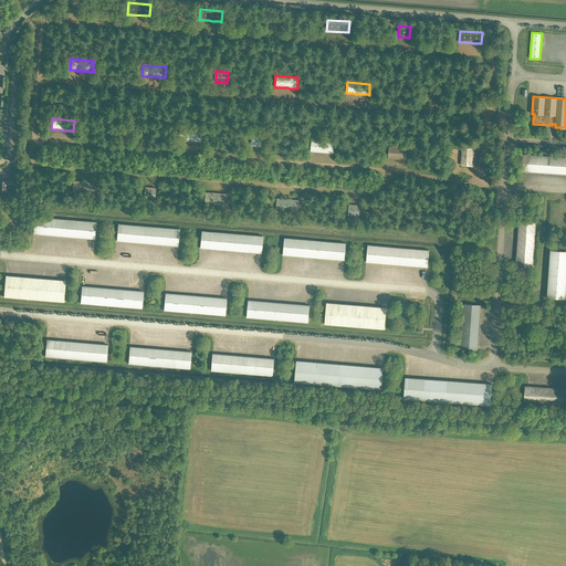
[(197,142),(199,142),(200,142),(201,130),(179,129),(178,140),(179,140),(181,140),(184,140),(185,140),(187,140),(189,140),(191,142),(194,142),(197,142)]
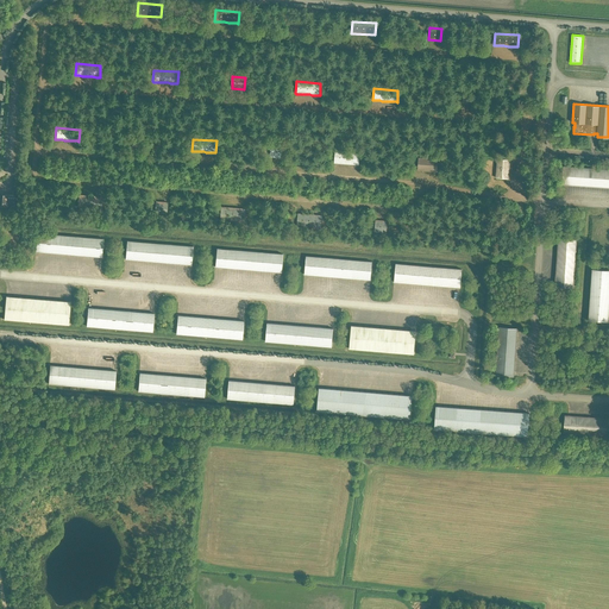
[(283,146),(271,145),(270,158),(282,159),(283,146)]
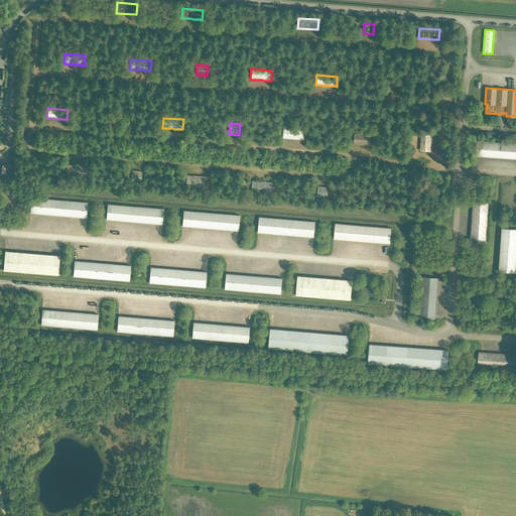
[(302,139),(303,140),(304,130),(284,128),(283,138),(284,138),(285,138),(286,138),(289,138),(291,138),(295,139),(297,139),(300,139),(301,139),(302,139)]
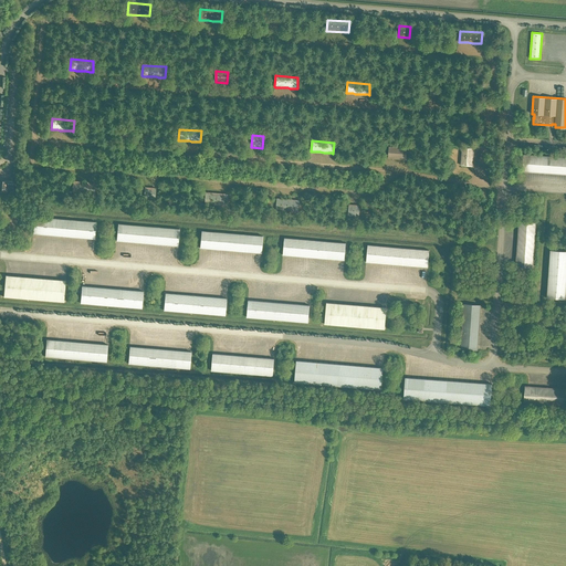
[(388,150),(388,154),(388,156),(388,158),(392,158),(395,158),(397,158),(406,159),(406,158),(406,156),(407,153),(407,150),(407,148),(398,148),(389,147),(389,148),(388,150)]
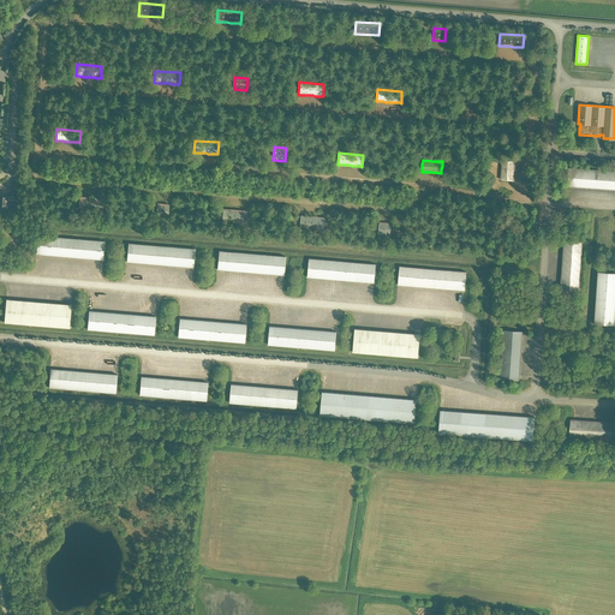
[(514,161),(502,161),(501,179),(513,180),(514,161)]
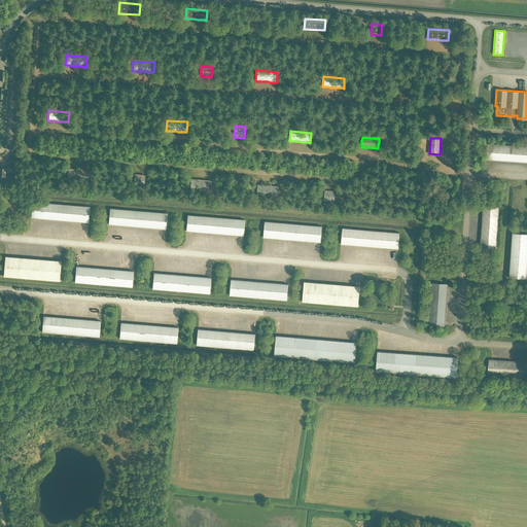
[(486,160),(526,162),(526,146),(488,144),(486,160)]
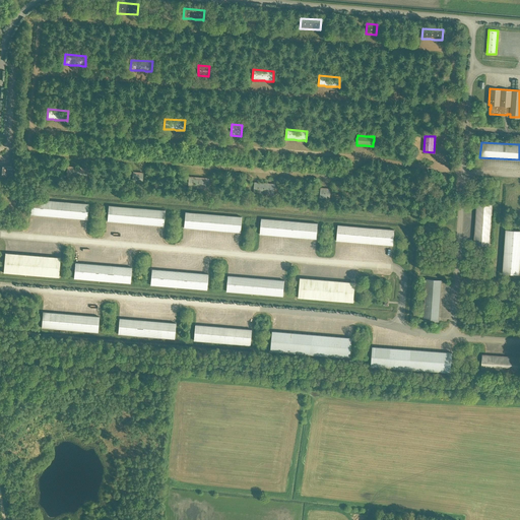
[(12,176),(13,167),(2,166),(2,175),(12,176)]
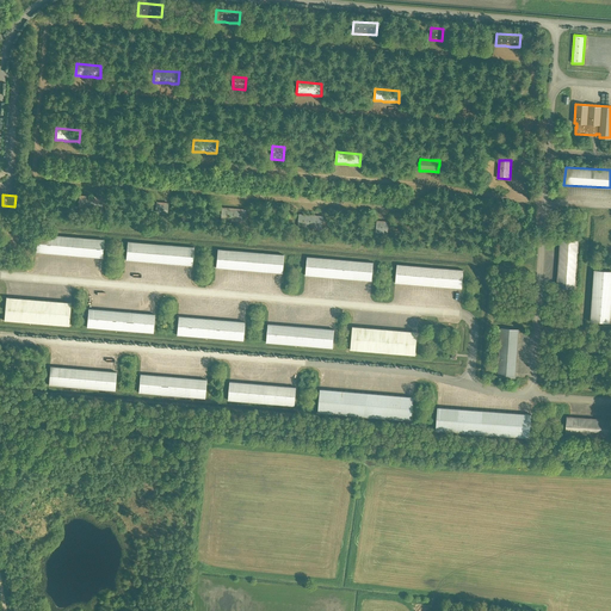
[(86,196),(82,196),(80,196),(79,196),(78,208),(102,209),(103,197),(102,197),(99,197),(96,197),(93,197),(91,196),(88,196),(86,196)]
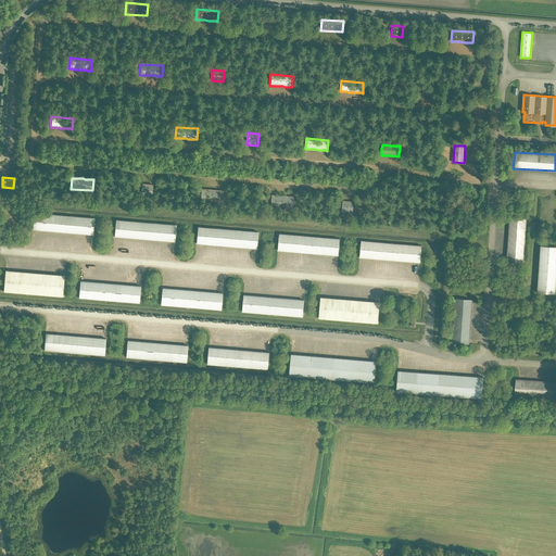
[(152,185),(142,184),(141,196),(152,196),(152,185)]
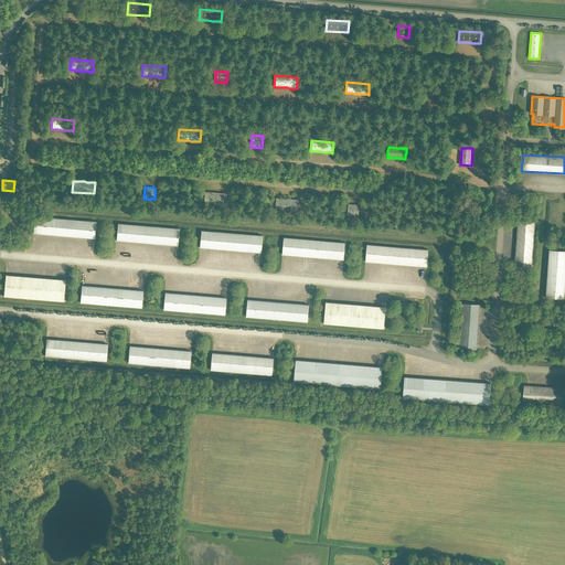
[(205,192),(204,192),(204,203),(226,204),(227,193),(226,193),(225,193),(224,193),(222,193),(221,193),(220,193),(219,193),(213,192),(212,192),(211,192),(208,192),(206,192),(205,192)]
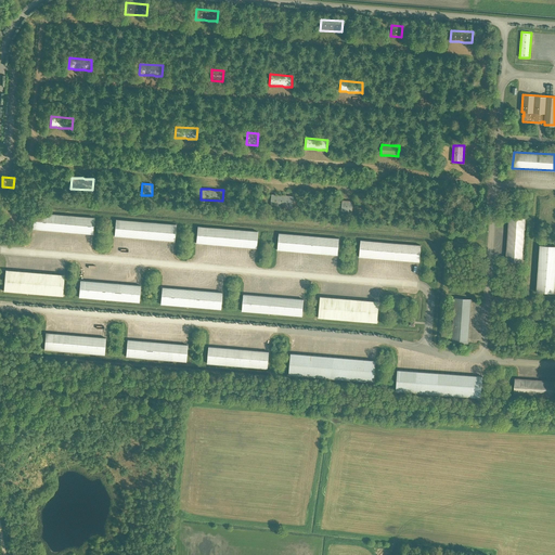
[(273,194),(271,194),(271,205),(293,207),(294,196),(293,196),(291,196),(287,196),(285,195),(281,195),(279,195),(275,195),(273,194)]
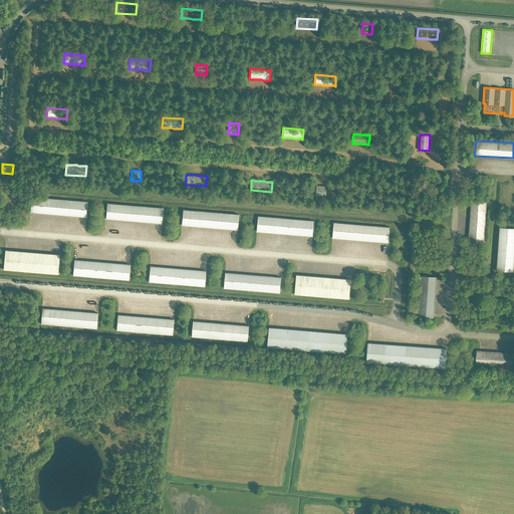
[(320,186),(318,186),(317,186),(316,196),(326,197),(326,187),(325,187),(324,187),(323,186),(321,186),(320,186)]
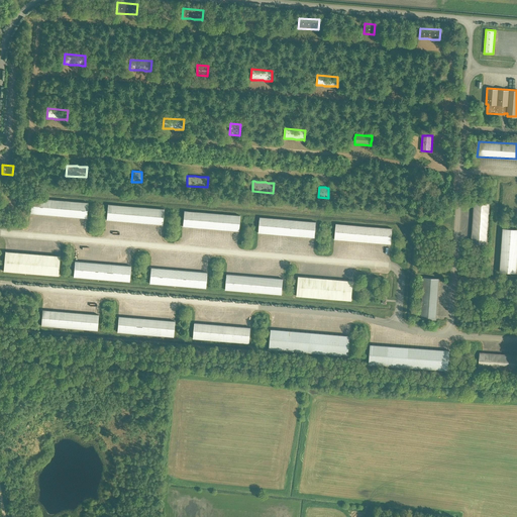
[(87,203),(31,198),(30,213),(86,218),(87,203)]
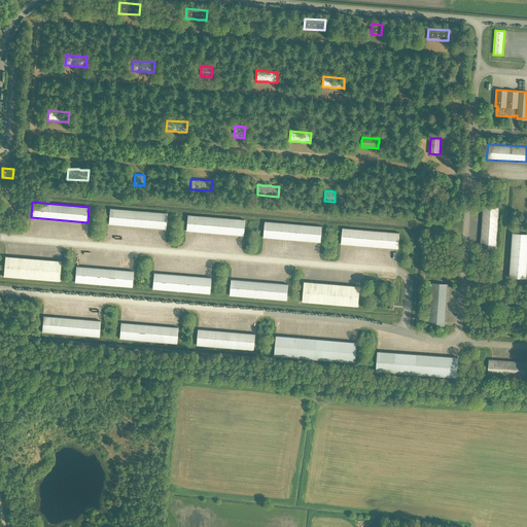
[(481,245),(481,247),(481,248),(484,248),(495,249),(498,208),(483,207),(483,208),(483,210),(482,225),(481,245)]
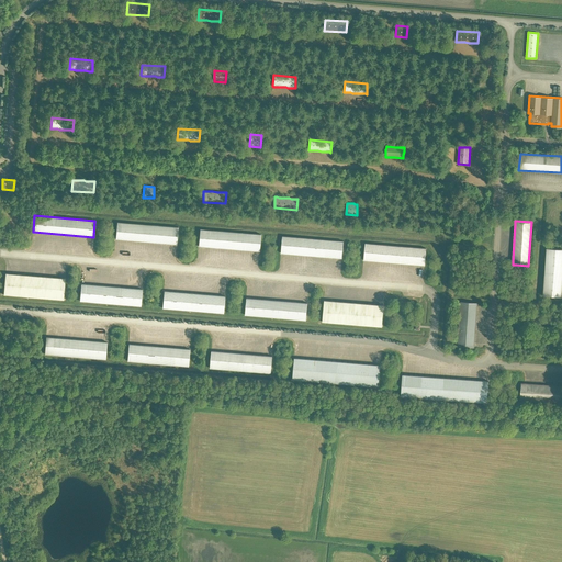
[(178,227),(116,222),(115,239),(177,245),(178,227)]
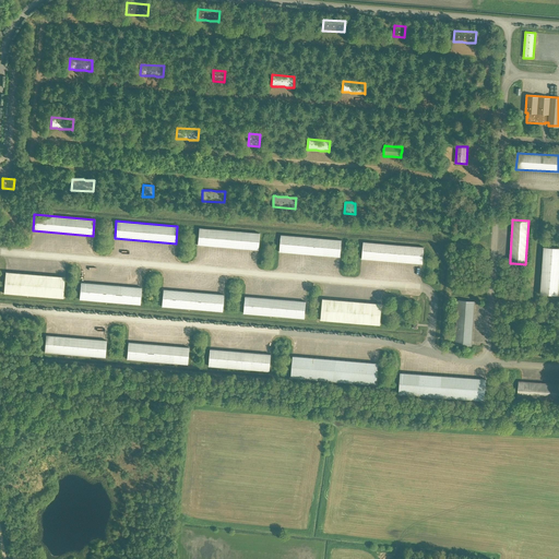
[(197,245),(258,250),(259,233),(199,228),(197,245)]
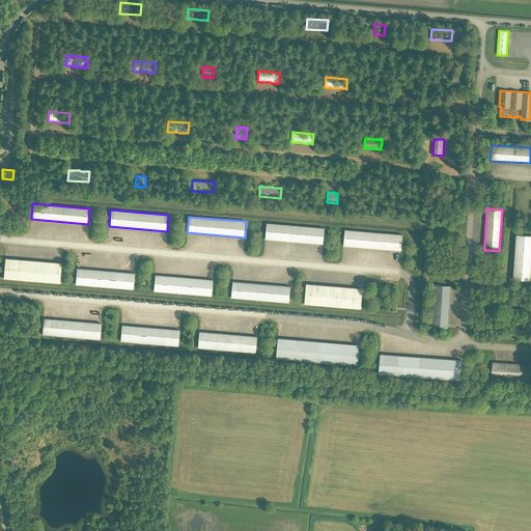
[(324,227),(266,222),(264,239),(322,244),(324,227)]
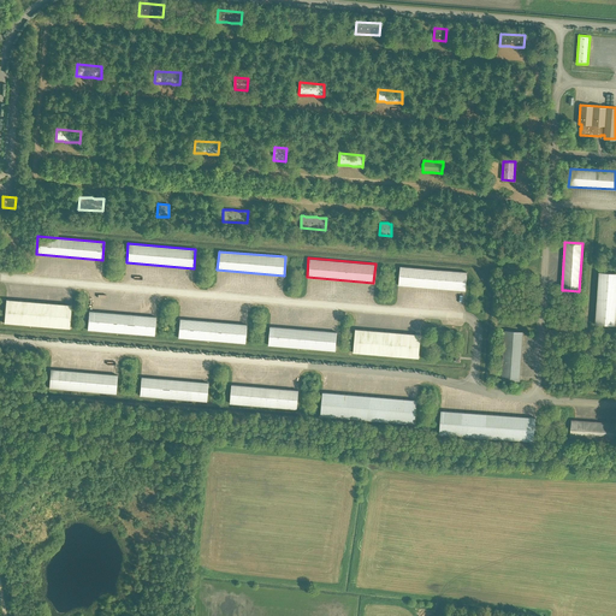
[(466,271),(400,266),(397,284),(463,290),(466,271)]
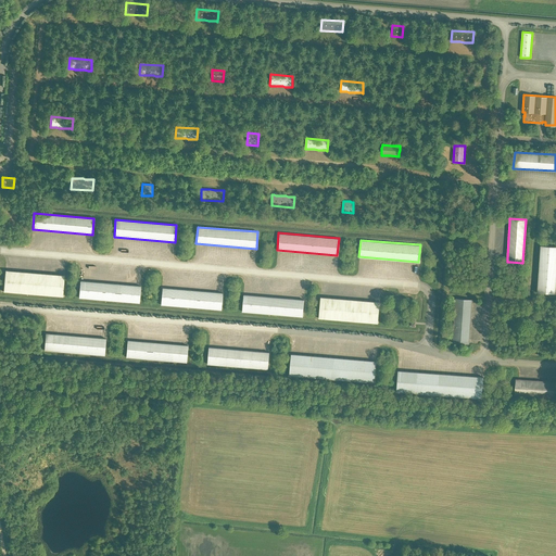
[(536,292),(555,294),(555,277),(555,247),(540,245),(536,292)]
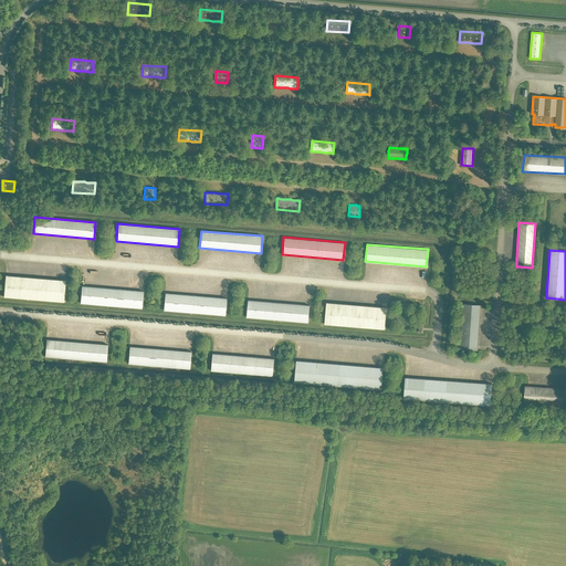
[(65,280),(6,275),(3,296),(63,302),(65,280)]
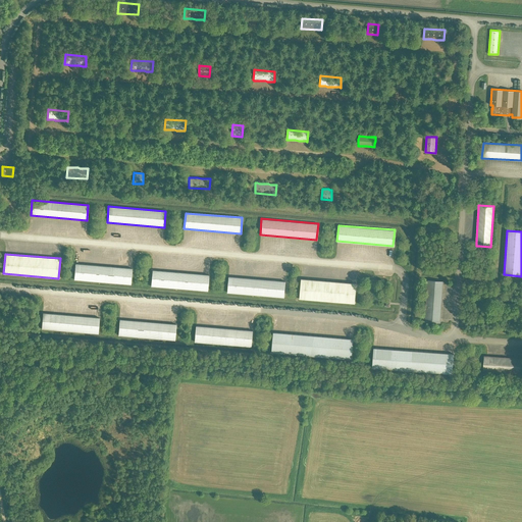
[(132,284),(134,269),(76,264),(75,280),(132,284)]
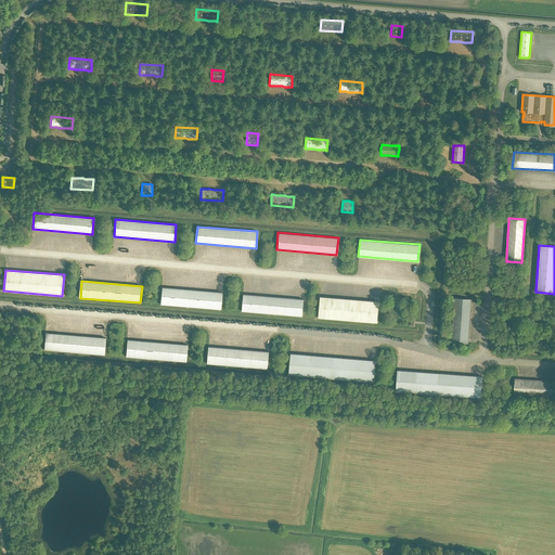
[(222,310),(223,293),(164,288),(162,305),(222,310)]
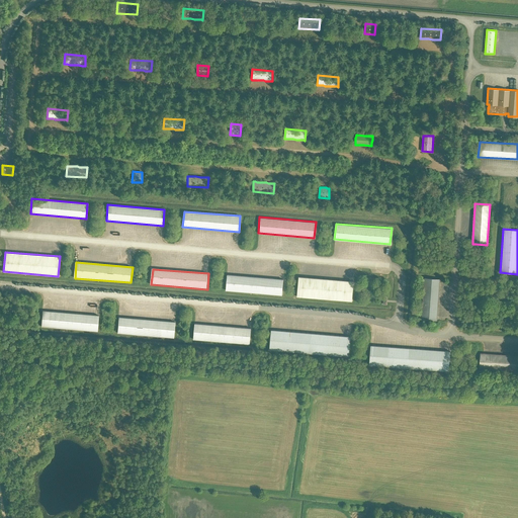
[(227,274),(226,290),(255,292),(258,293),(280,295),(281,295),(283,279),(227,274)]
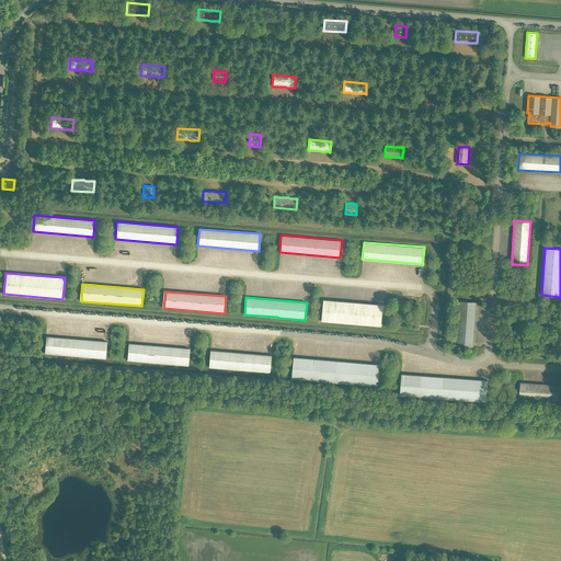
[(324,300),(323,300),(322,321),(381,325),(382,305),(381,305),(377,305),(376,305),(374,304),(371,304),(367,304),(366,304),(363,304),(362,302),(361,302),(359,302),(356,302),(355,302),(352,302),(351,302),(350,302),(347,301),(345,301),(344,301),(341,301),(340,301),(339,301),(335,300),(334,300),(332,300),(330,300),(329,300),(325,300),(324,300)]
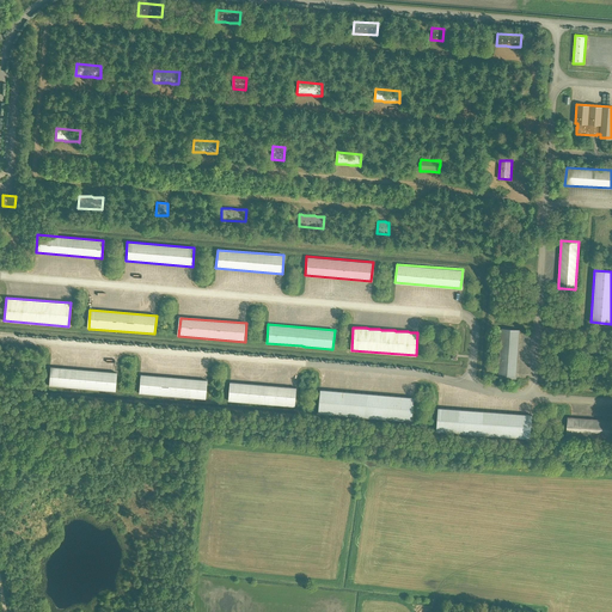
[(515,379),(520,330),(502,329),(499,378),(515,379)]
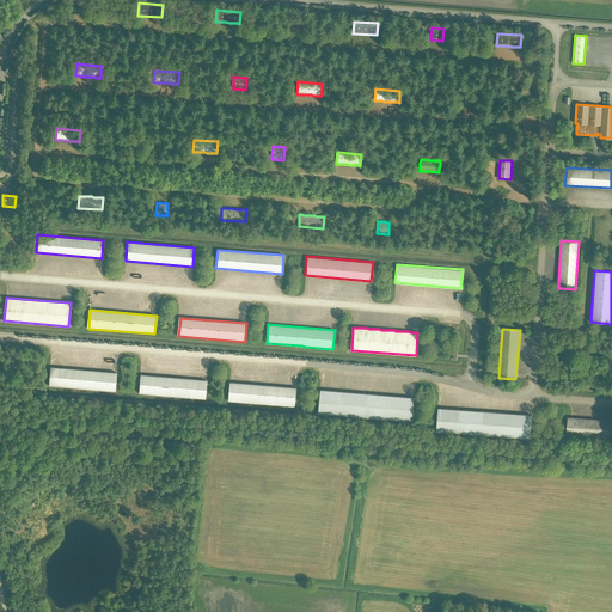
[(116,392),(118,374),(51,368),(50,386),(116,392)]
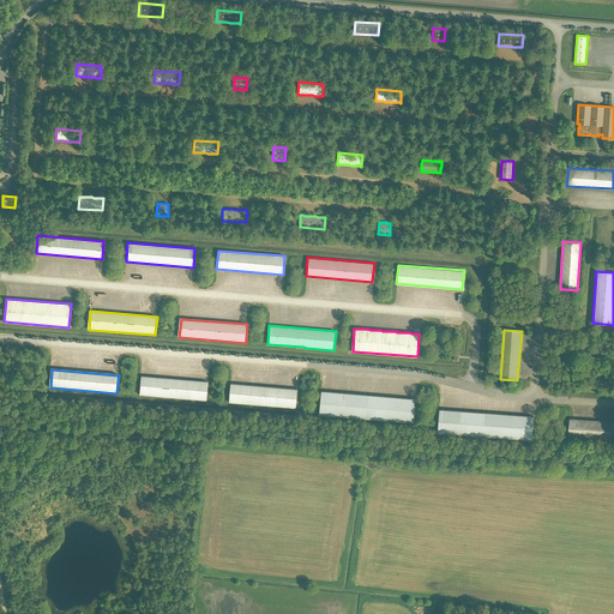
[(139,395),(205,401),(206,381),(140,375),(139,395)]
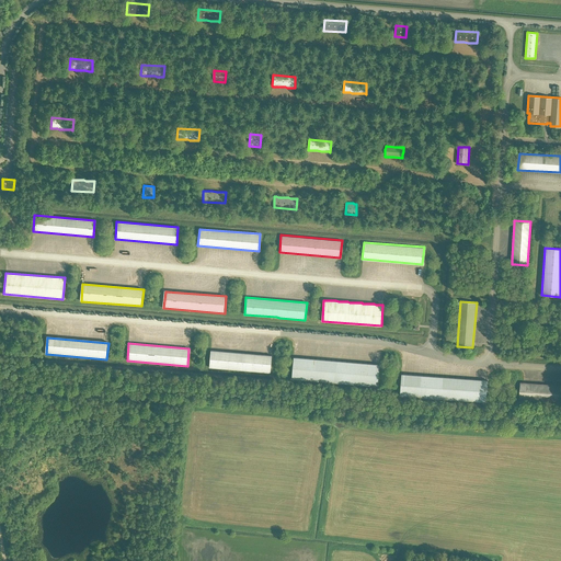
[(271,374),(272,356),(212,352),(210,368),(271,374)]
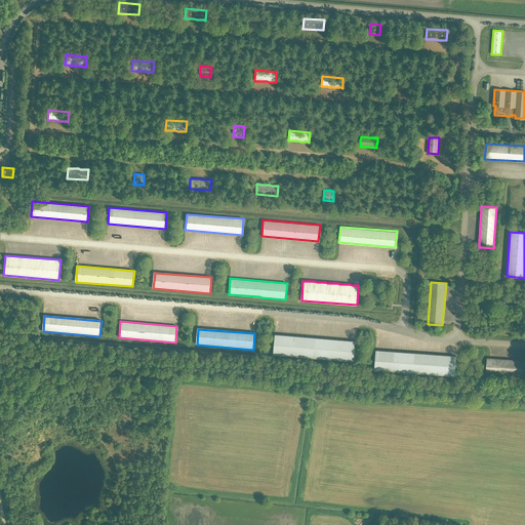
[(355,341),(275,334),(273,356),(354,361),(355,341)]
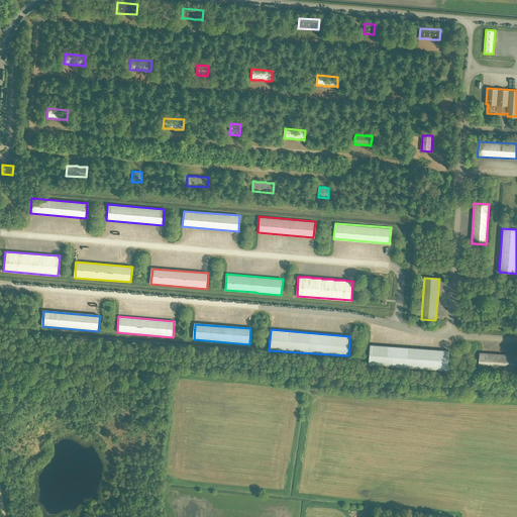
[(449,350),(370,344),(369,365),(447,371),(449,350)]
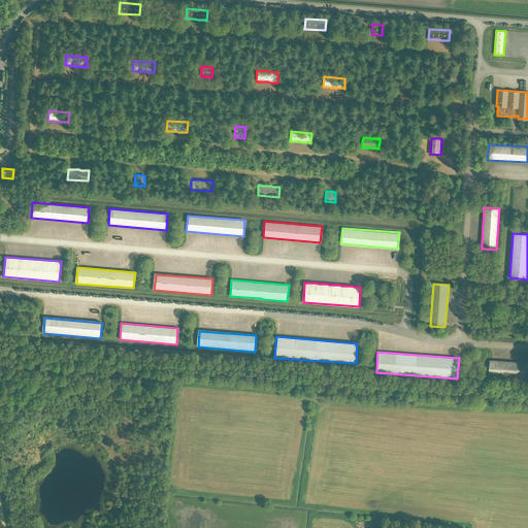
[(527,378),(527,363),(490,360),(489,375),(527,378)]
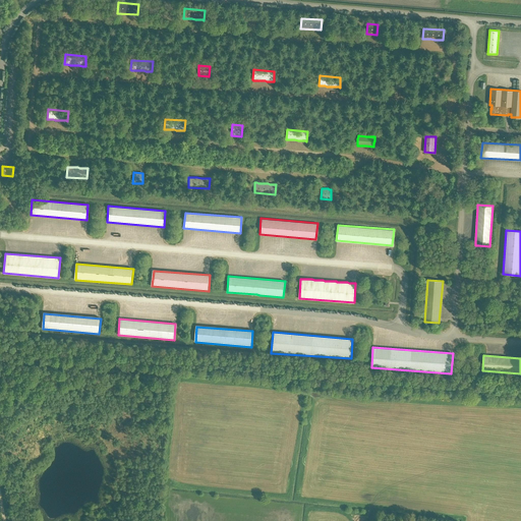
All buildings are outlined.
